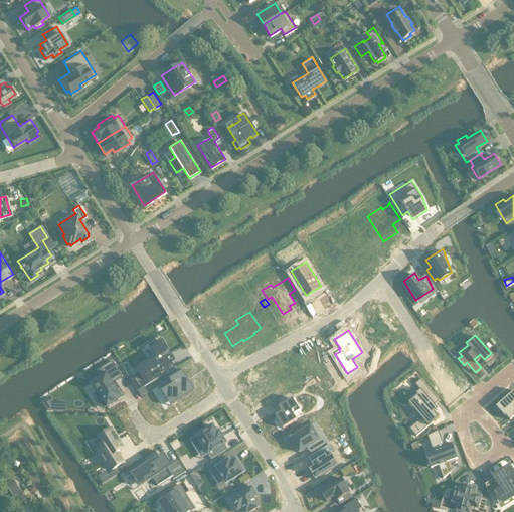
[(139,371),(129,377),(137,389),(143,384),(156,377),(153,372),(157,369),(161,374),(165,371),(174,365),(168,356),(171,354),(162,340),(152,346),(156,354),(136,367),(139,371)]
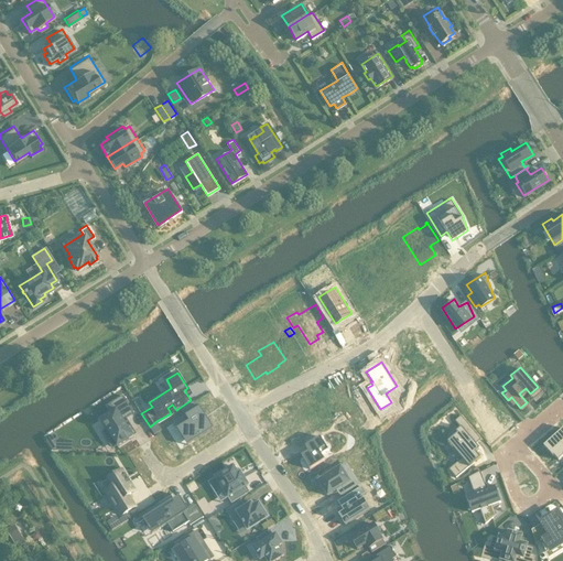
[(111,409),(99,417),(106,427),(100,430),(105,437),(110,433),(116,443),(132,433),(136,431),(132,427),(132,425),(129,421),(126,416),(133,411),(121,394),(107,402),(111,409)]
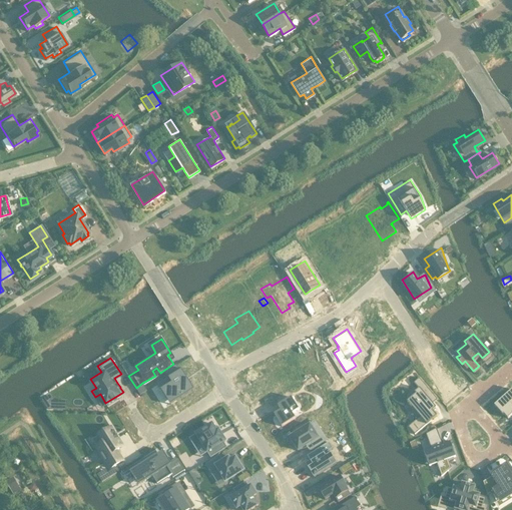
[(167,375),(156,382),(169,403),(193,388),(181,367),(179,368),(175,363),(173,364),(164,370),(167,375)]
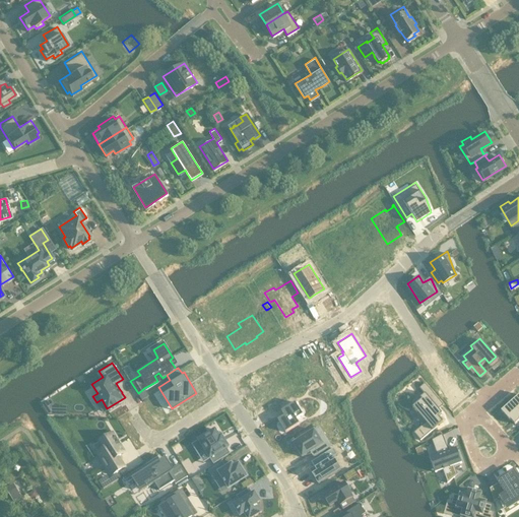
[(265,376),(255,383),(263,395),(265,394),(269,400),(271,399),(274,403),(288,395),(275,373),(266,378),(265,376)]
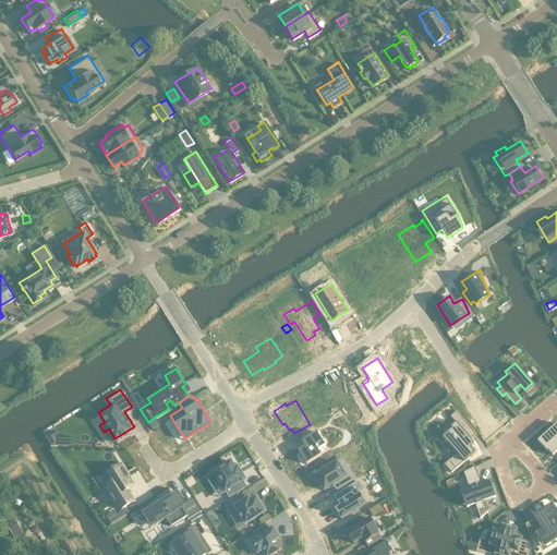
[(451,426),(442,434),(456,451),(448,458),(455,466),(456,466),(479,446),(470,436),(459,424),(464,420),(455,409),(449,413),(455,420),(450,424),(451,426)]
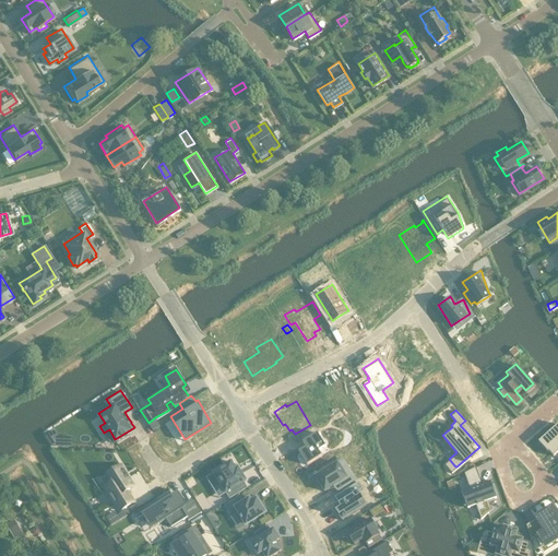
[(155,417),(149,423),(152,428),(159,423),(155,417)]
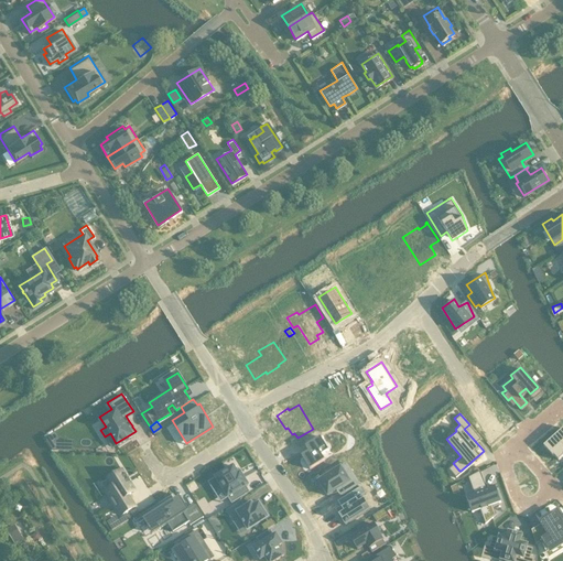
[(562,425),(542,443),(552,454),(553,453),(558,459),(562,453),(562,425)]
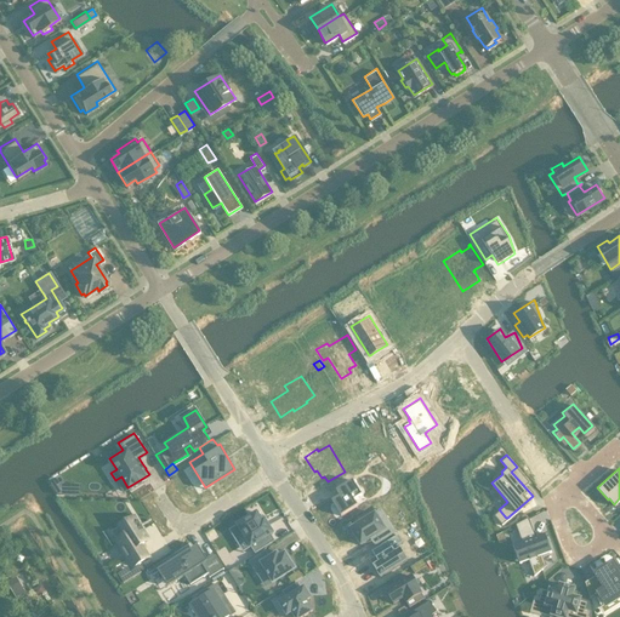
[(339,493),(331,498),(340,513),(357,503),(353,497),(360,492),(352,478),(335,487),(339,493)]
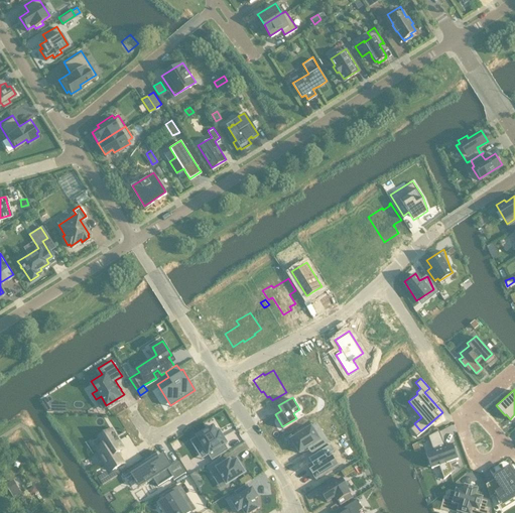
[(315,421),(290,437),(298,451),(306,446),(311,443),(314,449),(328,440),(315,421)]
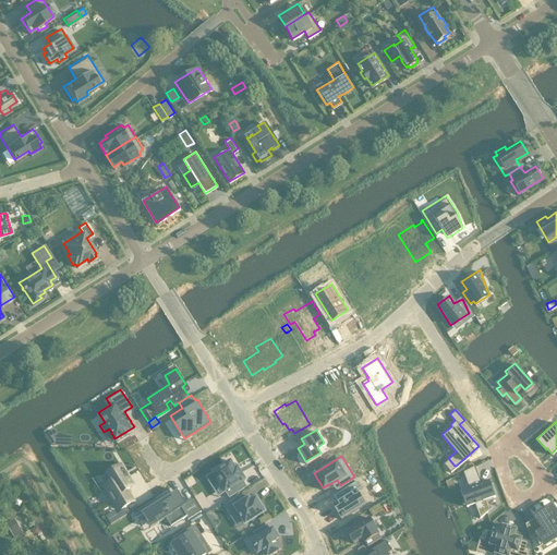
[(230,458),(205,474),(212,486),(219,482),(228,496),(246,484),(242,479),(244,477),(237,466),(234,467),(230,458)]
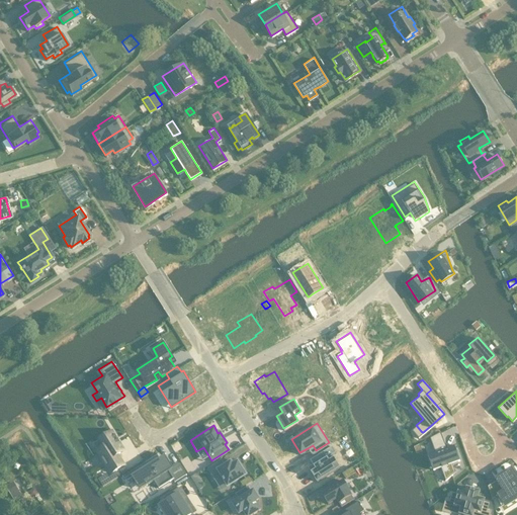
[(103,444),(96,449),(110,470),(122,462),(116,452),(123,448),(111,429),(99,437),(103,444)]
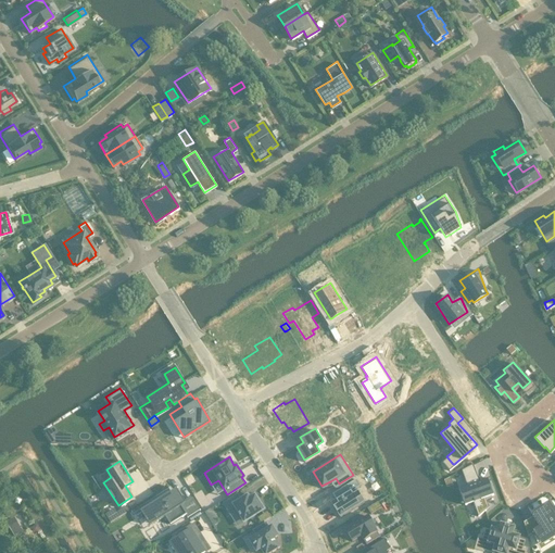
[(466,484),(458,487),(463,498),(464,503),(472,500),(474,500),(478,513),(477,513),(478,514),(488,505),(484,495),(493,492),(488,479),(487,476),(479,479),(477,473),(464,478),(466,484)]
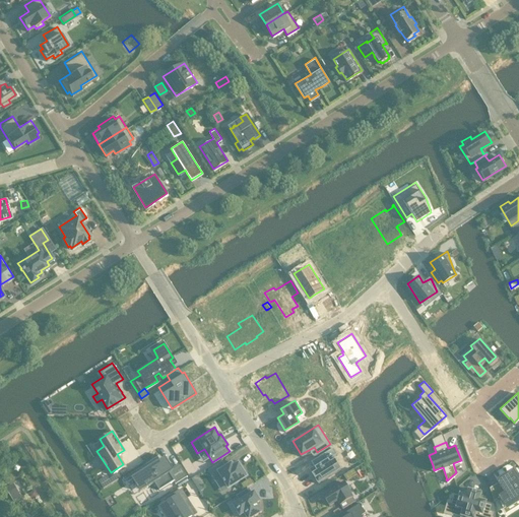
[(314,465),(309,468),(317,481),(340,467),(332,454),(336,452),(332,446),(310,459),(314,465)]
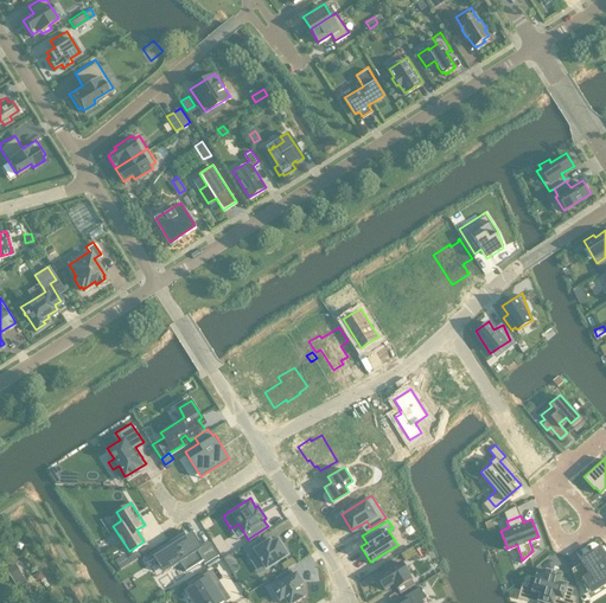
[(192,530),(153,555),(163,571),(179,560),(185,570),(202,559),(204,562),(205,562),(217,555),(218,553),(209,540),(202,545),(192,530)]
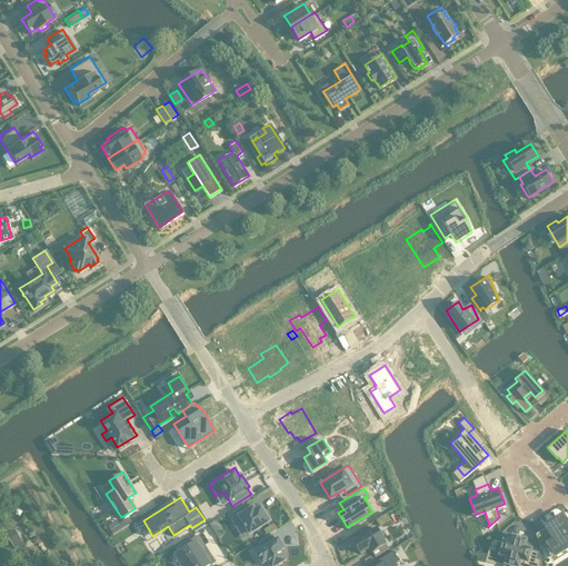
[(242,504),(228,513),(238,529),(245,525),(249,532),(269,519),(260,505),(255,509),(252,506),(246,509),(242,504)]
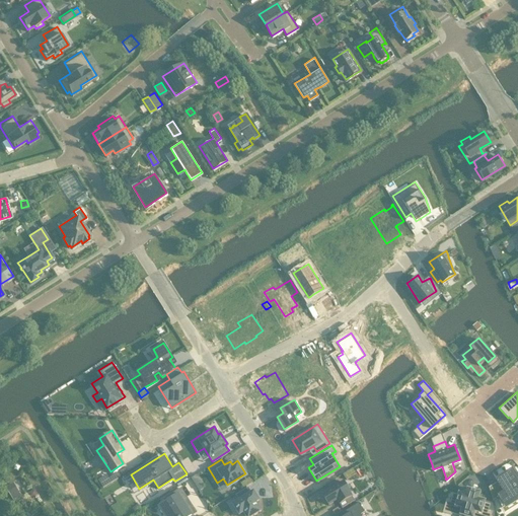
[(352,466),(342,472),(346,477),(355,471),(352,466)]
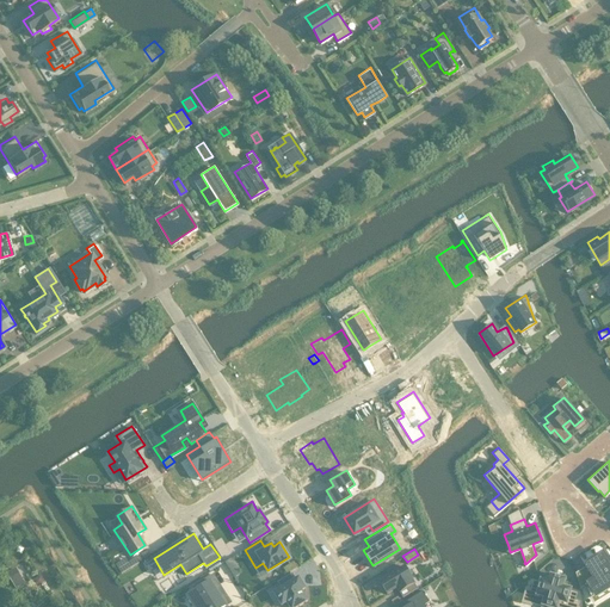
[(591,561),(585,564),(593,577),(586,581),(589,584),(595,594),(609,583),(609,563),(602,551),(593,556),(589,558),(591,561)]
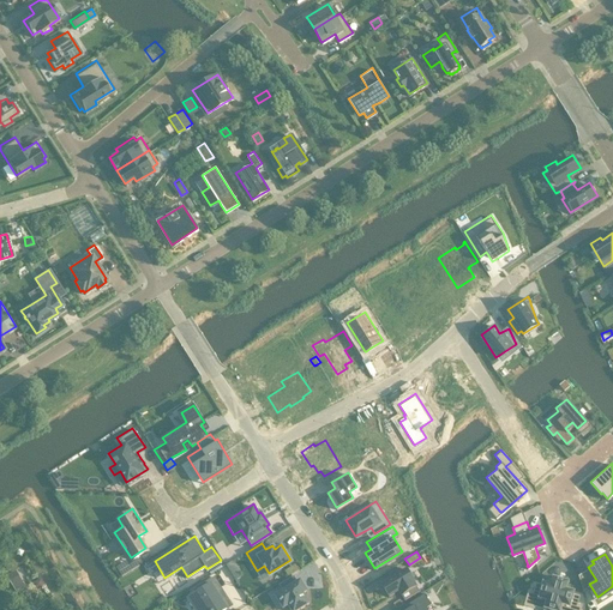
[(220,561),(208,568),(210,572),(222,565),(220,561)]
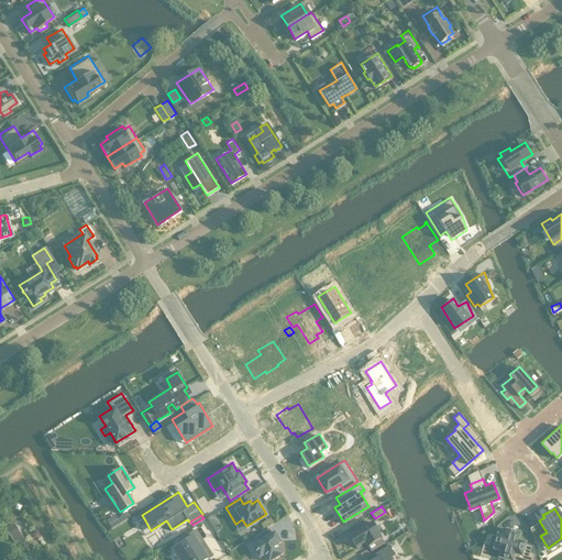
[(372,520),(349,535),(356,546),(365,540),(371,549),(384,540),(378,531),(379,531),(372,520)]
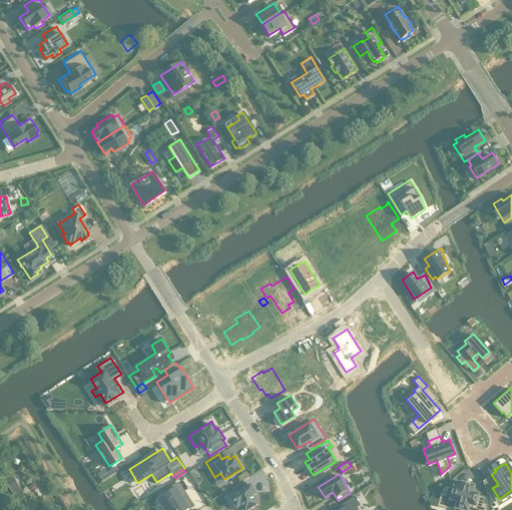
[(16,483),(12,476),(5,481),(9,487),(16,483)]
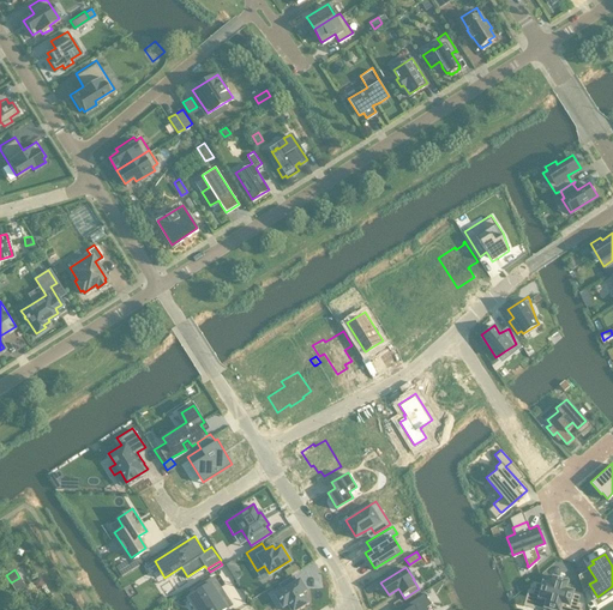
[(282,589),(275,593),(282,605),(288,603),(292,609),(293,609),(308,601),(301,591),(306,589),(299,578),(298,580),(293,573),(278,583),(282,589)]
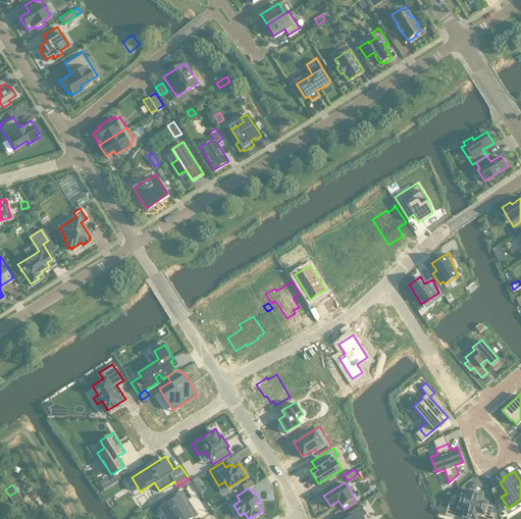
[(168,501),(154,510),(155,510),(159,508),(166,518),(187,518),(192,516),(185,504),(189,502),(180,488),(166,498),(168,501)]
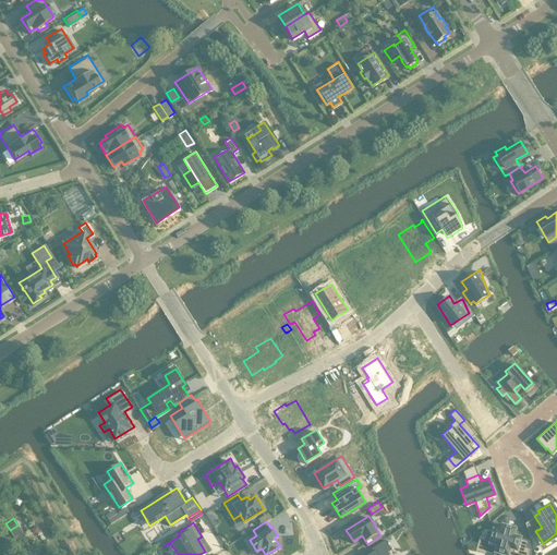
[(480,535),(476,549),(484,551),(485,550),(495,552),(507,554),(506,554),(525,554),(528,550),(523,549),(525,541),(520,539),(520,537),(513,534),(516,528),(511,527),(506,526),(506,525),(503,523),(500,531),(494,529),(493,531),(487,529),(484,537),(480,535)]
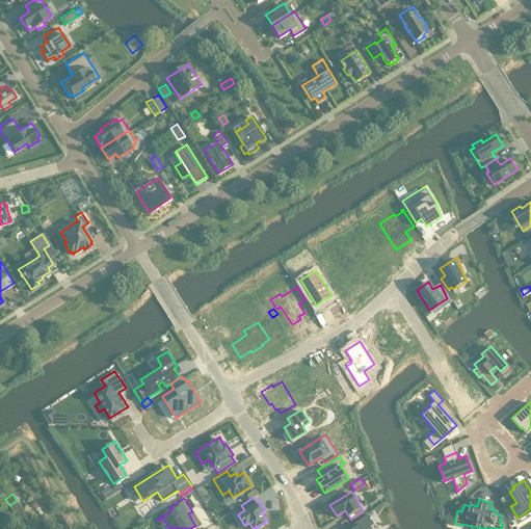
[(342,528),(371,528),(369,525),(372,523),(367,513),(342,528)]
